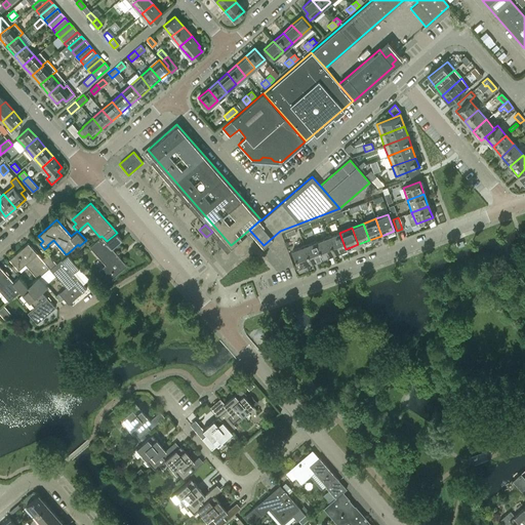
[(112,247),(122,239),(117,233),(107,241),(102,236),(99,237),(90,245),(107,265),(99,271),(108,281),(127,265),(112,247)]
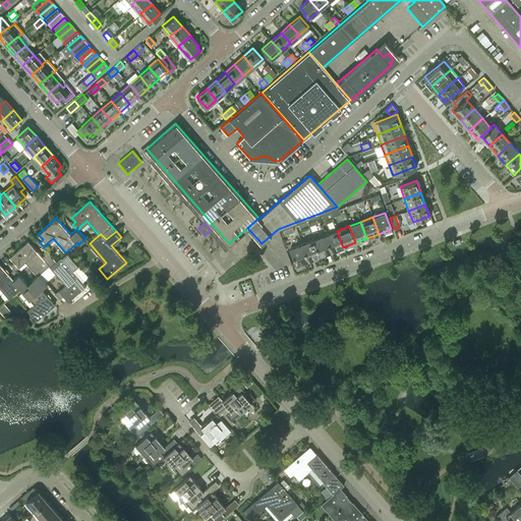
[(331,251),(343,247),(337,231),(325,235),(331,251)]
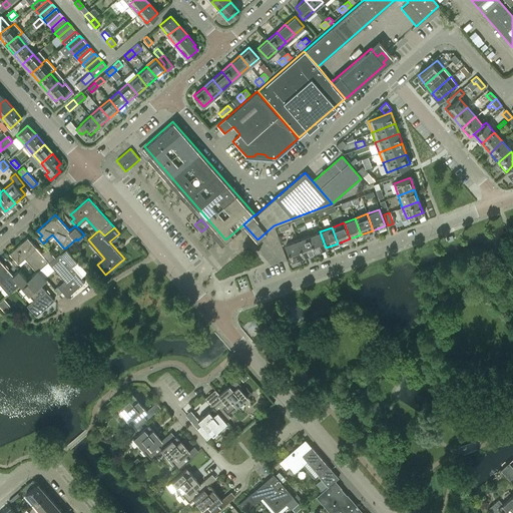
[(315,252),(326,247),(320,231),(309,235),(315,252)]
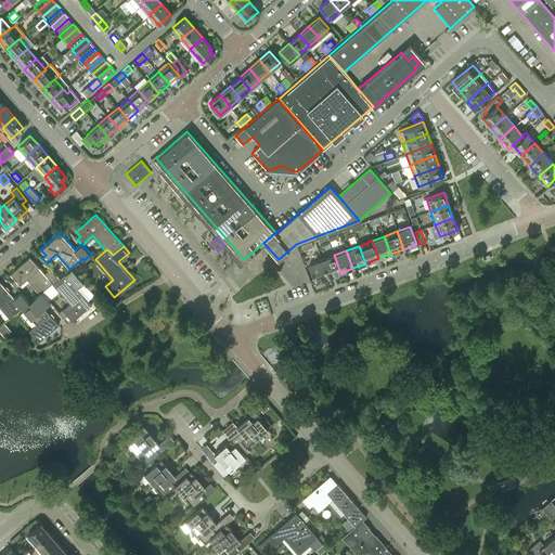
[(327,278),(340,273),(334,255),(321,260),(327,278)]
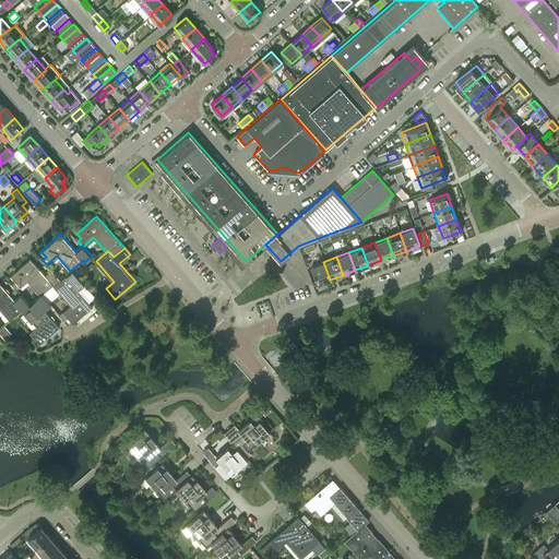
[(50,270),(45,275),(30,259),(10,275),(14,281),(12,284),(16,289),(20,286),(20,285),(26,280),(39,295),(42,294),(52,285),(54,286),(60,280),(50,270)]
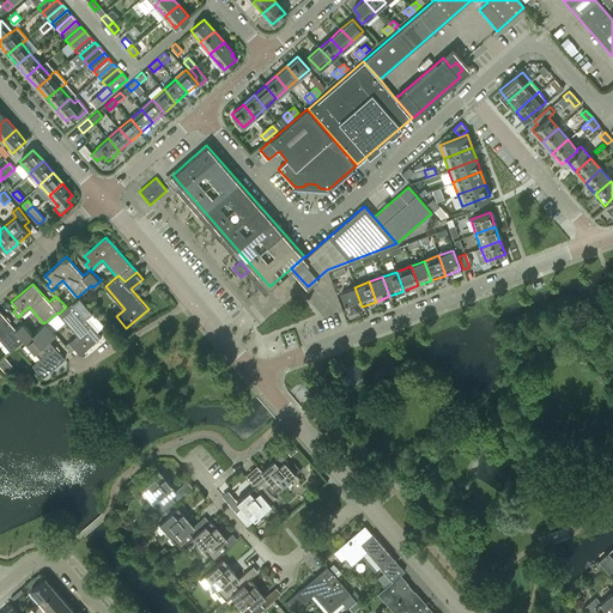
[(347,313),(362,307),(354,287),(340,292),(347,313)]
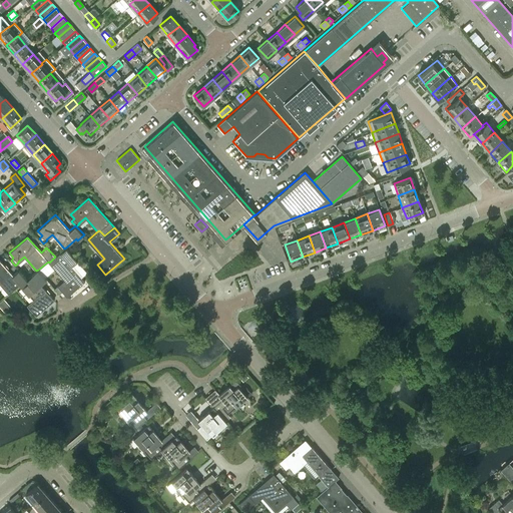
[(77,260),(66,247),(64,248),(55,257),(49,263),(65,281),(59,287),(58,286),(55,289),(59,294),(62,292),(67,297),(85,281),(71,265),(77,260)]
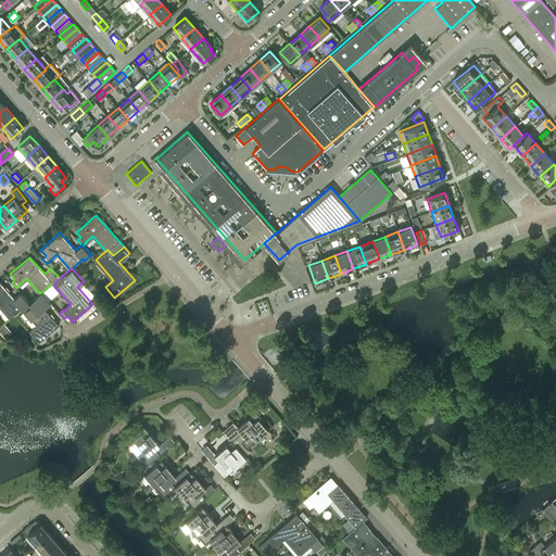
[(20,292),(13,298),(0,282),(0,306),(9,318),(22,307),(24,310),(30,304),(29,303),(20,292)]
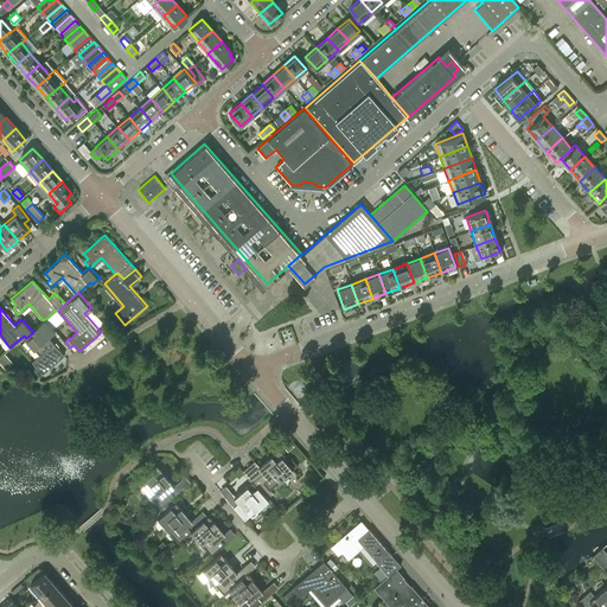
[(49,336),(56,330),(45,319),(43,320),(32,331),(33,332),(26,338),(40,356),(33,362),(43,374),(64,355),(49,336)]
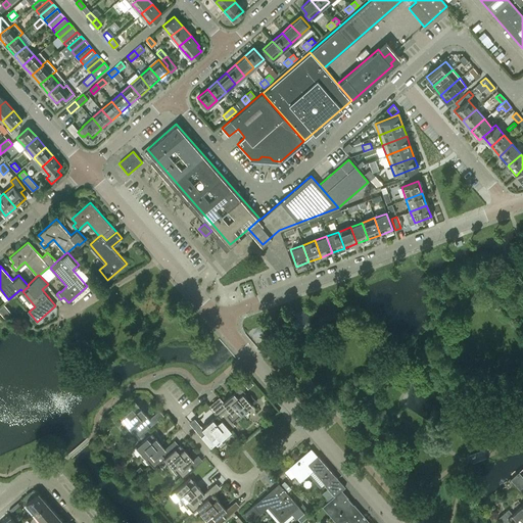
[(4,304),(0,307),(0,308),(6,317),(11,313),(4,304)]
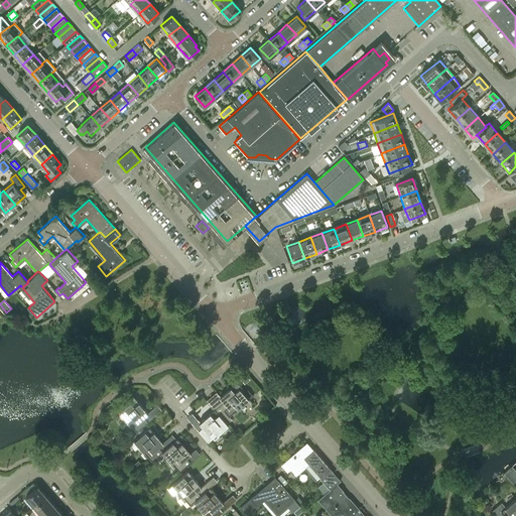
[(216,391),(207,399),(215,409),(226,421),(235,414),(234,413),(238,410),(244,416),(259,403),(247,388),(243,392),(239,387),(241,386),(237,382),(225,392),(226,394),(222,397),(216,391)]
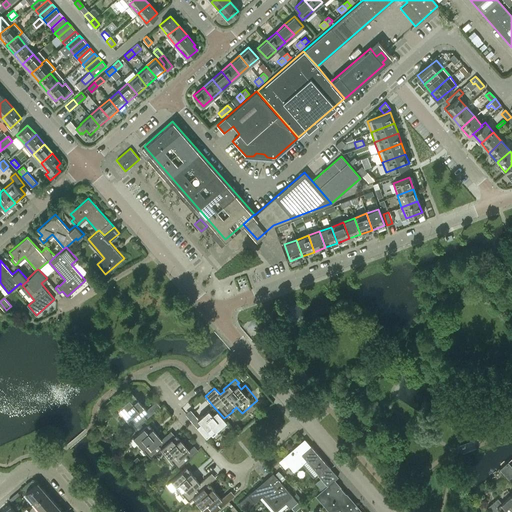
[(155,401),(146,409),(132,392),(127,396),(129,398),(118,407),(123,413),(122,414),(130,424),(132,423),(135,427),(160,406),(155,401)]
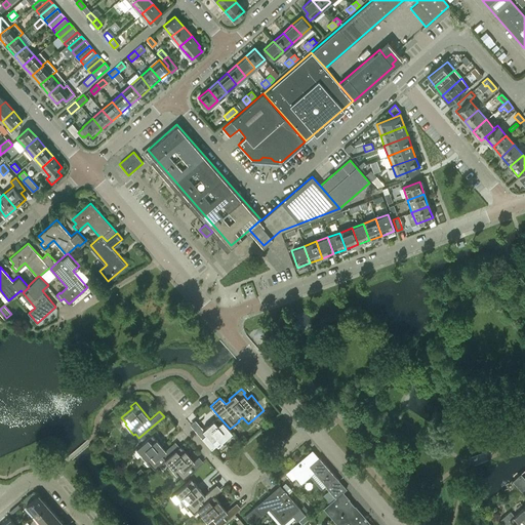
[(231,430),(230,429),(218,416),(203,430),(199,425),(194,429),(210,448),(214,444),(216,445),(226,437),(225,436),(231,430)]
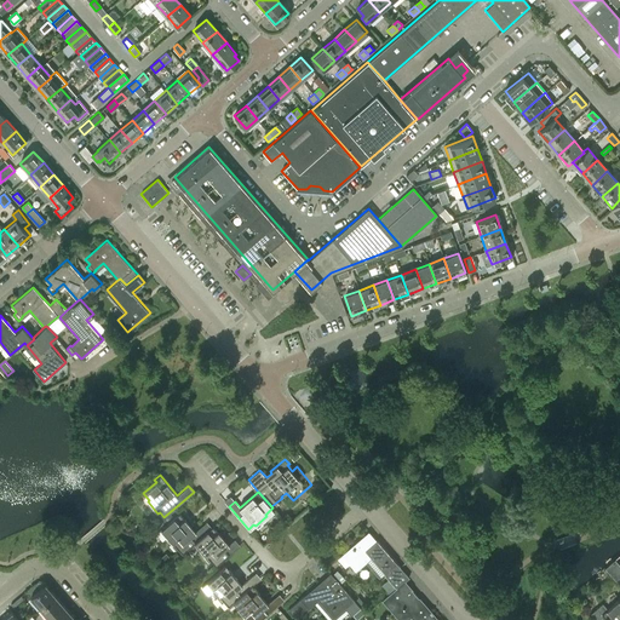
[(195,541),(200,537),(212,527),(207,522),(195,532),(179,514),(161,529),(167,537),(166,538),(176,550),(178,547),(182,554),(195,541)]
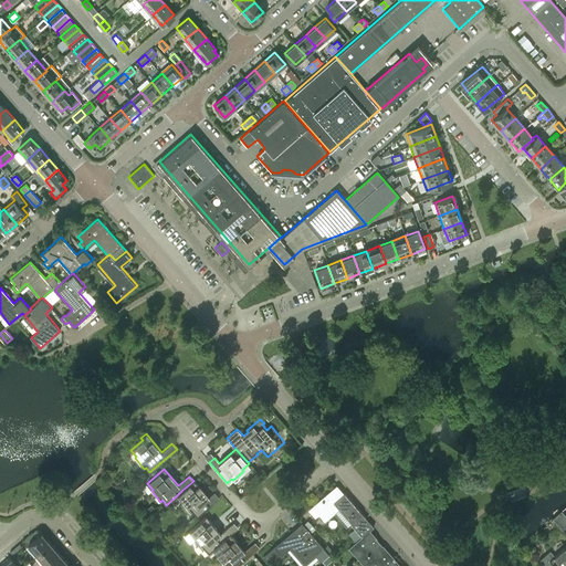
[(197,516),(213,502),(195,480),(194,481),(182,490),(178,494),(184,501),(181,502),(190,513),(192,511),(197,516)]
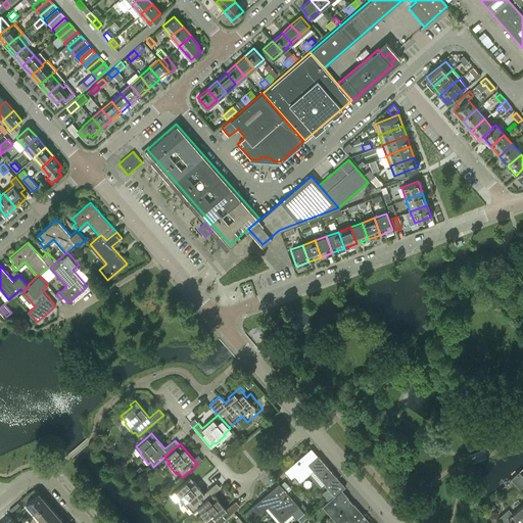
[(319,456),(318,456),(312,448),(302,457),(301,456),(289,467),(300,481),(316,468),(328,481),(324,483),(334,495),(336,494),(342,490),(345,487),(319,456)]
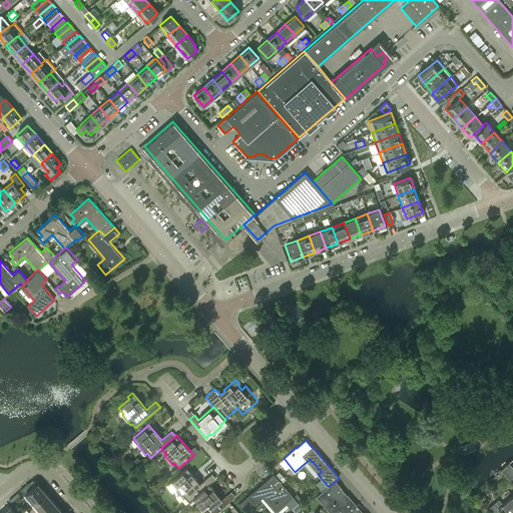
[(512,467),(509,463),(501,470),(509,480),(512,476),(512,467)]
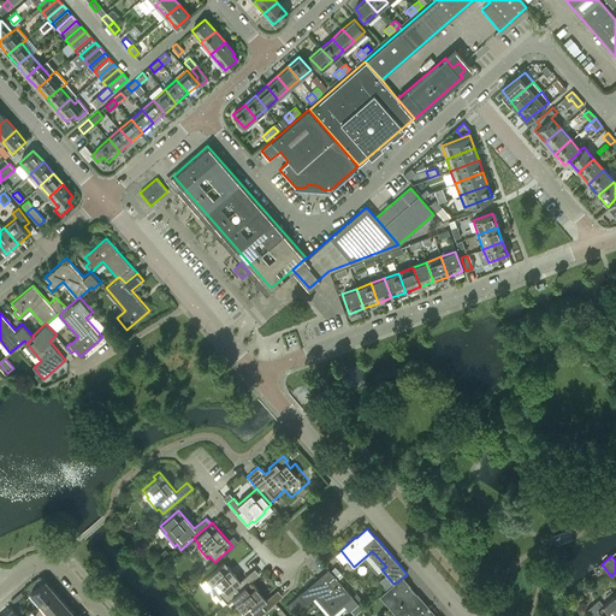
[(246,576),(240,581),(225,563),(206,579),(213,586),(211,587),(220,599),(223,597),(227,603),(232,598),(250,582),(246,576)]
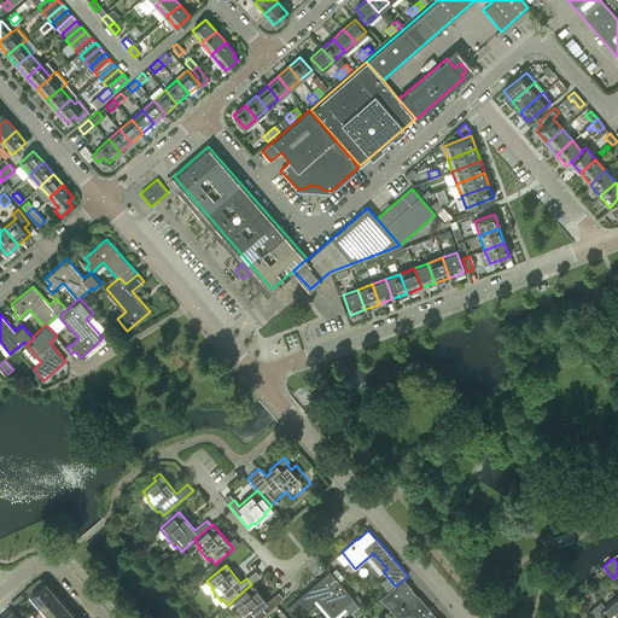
[(340,581),(345,577),(337,567),(332,572),(340,581)]
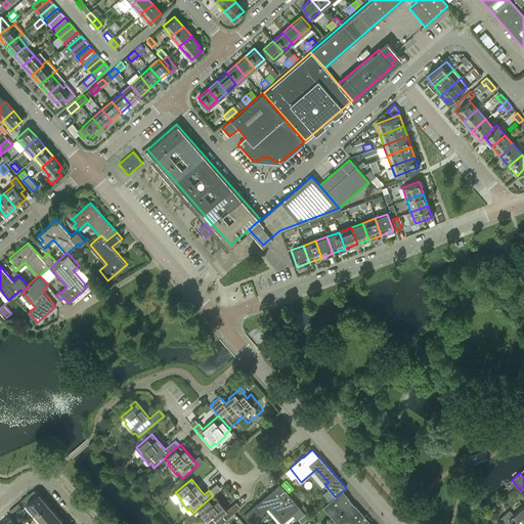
[(254,506),(244,515),(251,523),(268,508),(281,523),(300,507),(297,503),(281,485),(271,494),(256,508),(254,506)]
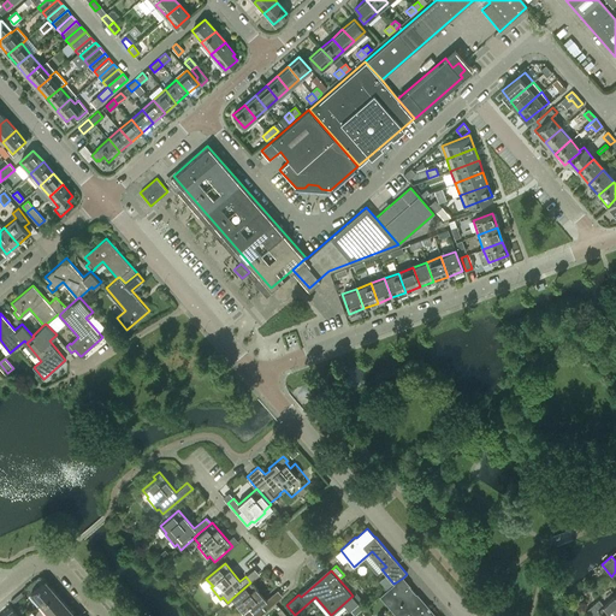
[(436,615),(416,593),(403,578),(396,582),(394,584),(381,594),(398,615),(402,615),(409,610),(413,615),(436,615)]
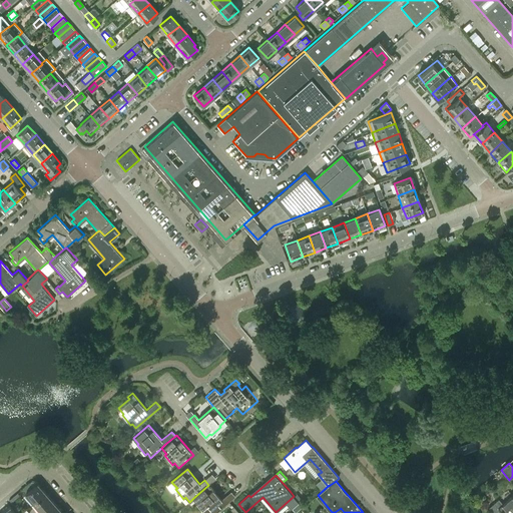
[(34,503),(46,493),(37,483),(25,494),(34,503)]
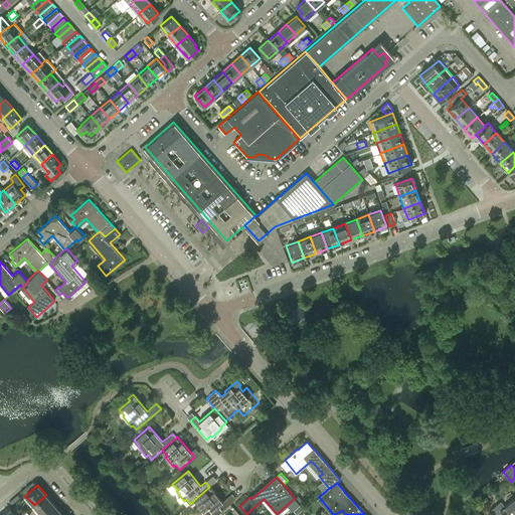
[(207,514),(216,514),(226,506),(209,487),(194,500),(199,505),(197,506),(204,514),(207,514)]
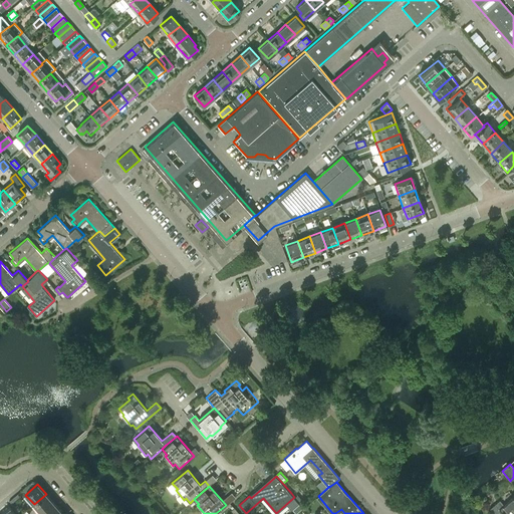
[(42,513),(54,503),(46,494),(34,504),(42,513)]
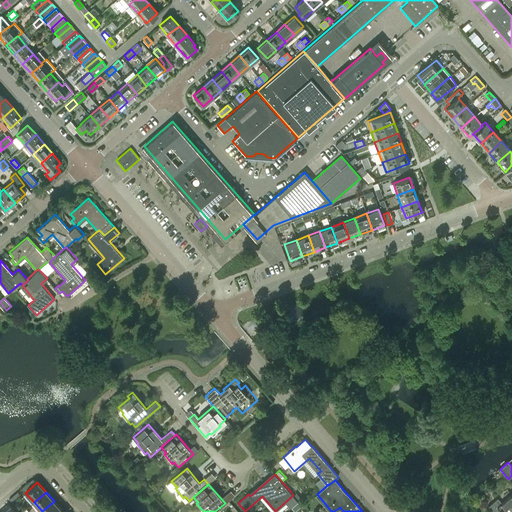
[(511,511),(511,496),(510,495),(501,503),(498,498),(488,506),(492,511),(511,511)]
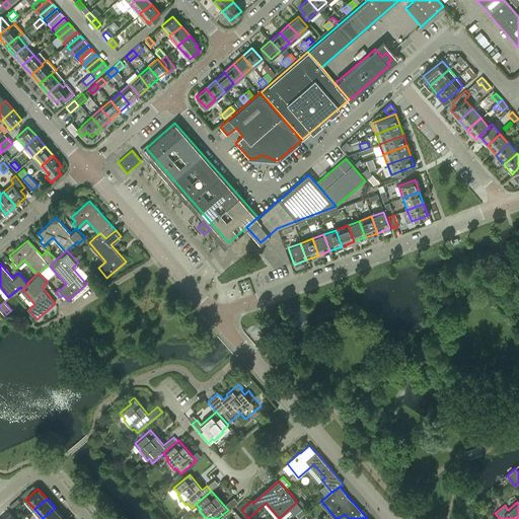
[(43,518),(61,518),(63,518),(55,508),(43,518)]
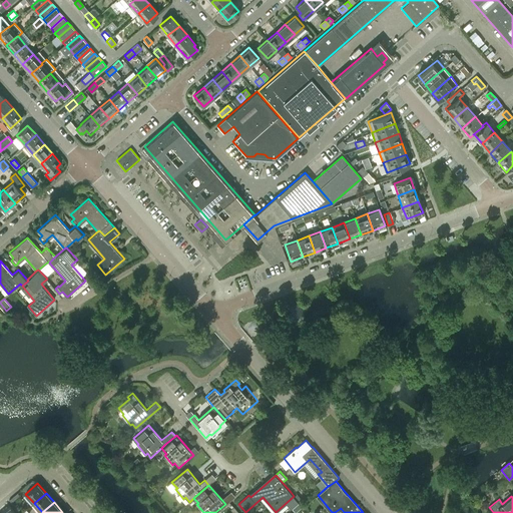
[(296,512),(302,507),(299,503),(293,508),(296,512)]
